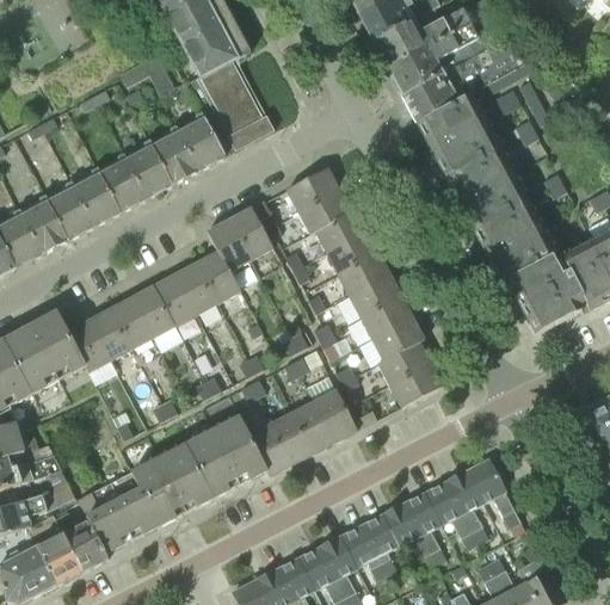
[(158,0),(197,75),(234,59),(250,50),(222,0),(158,0)]
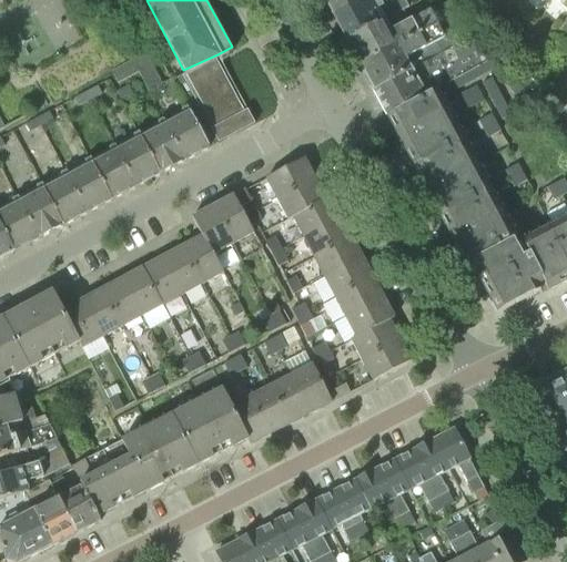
[(326,0),(333,11),(354,0),(326,0)]
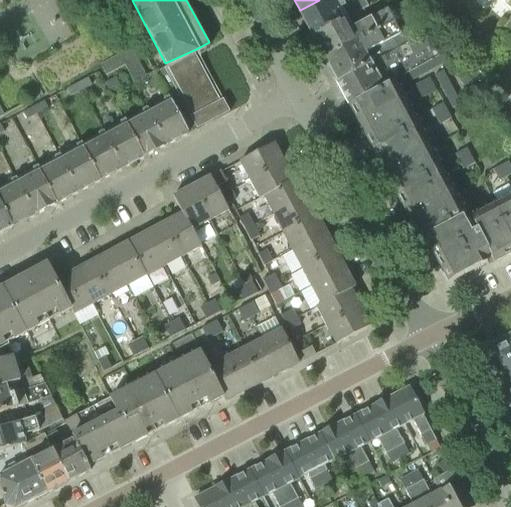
[(311,32),(346,14),(367,2),(366,0),(319,0),(300,10),(311,32)]
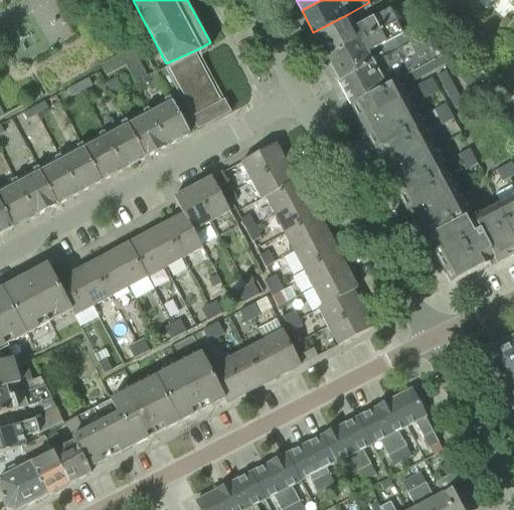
[(326,55),(396,18),(419,6),(417,4),(414,0),(407,0),(391,9),(389,5),(354,24),(348,14),(313,32),(326,55)]
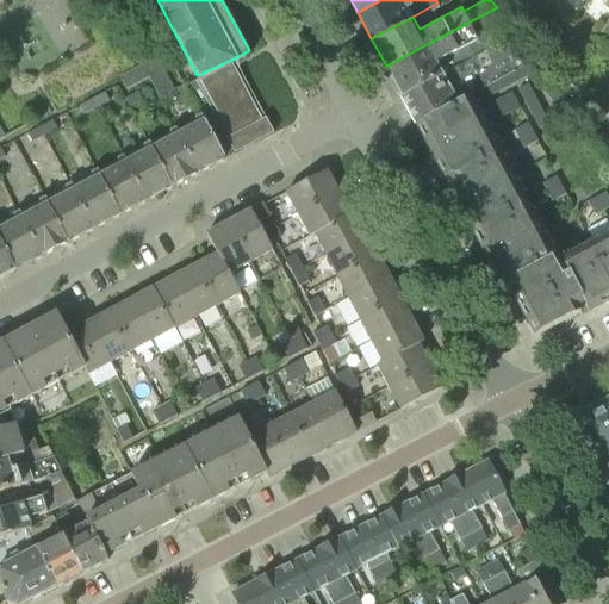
[(401,93),(466,57),(460,45),(477,36),(470,22),(386,66),(401,93)]
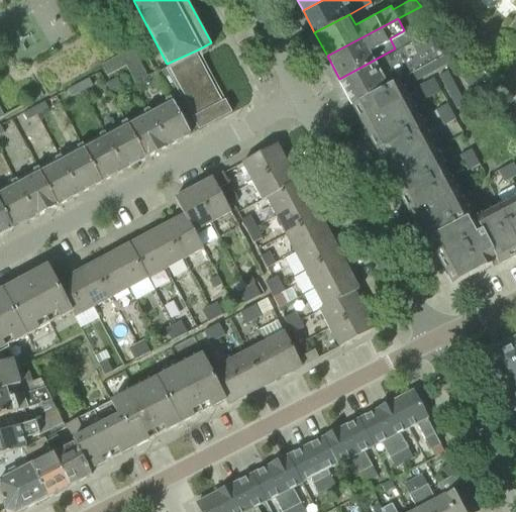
[(339,79),(351,102),(445,50),(433,28),(395,48),(339,79)]
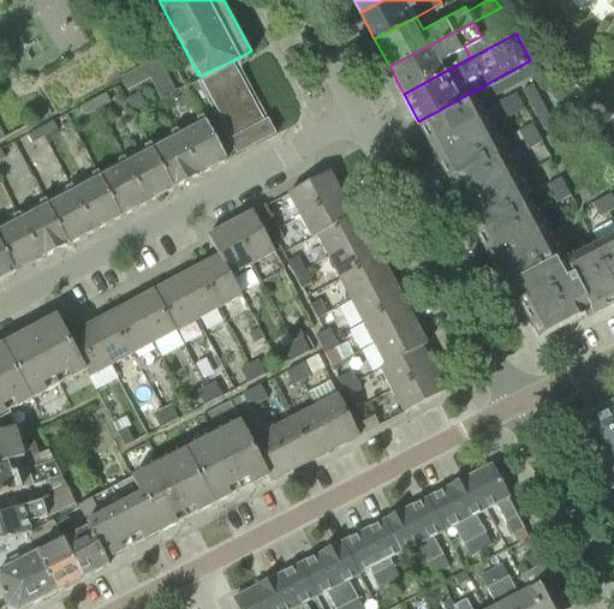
[(137,63),(120,71),(127,84),(150,72),(165,100),(176,95),(189,88),(185,83),(184,81),(178,84),(174,84),(158,53),(137,63)]
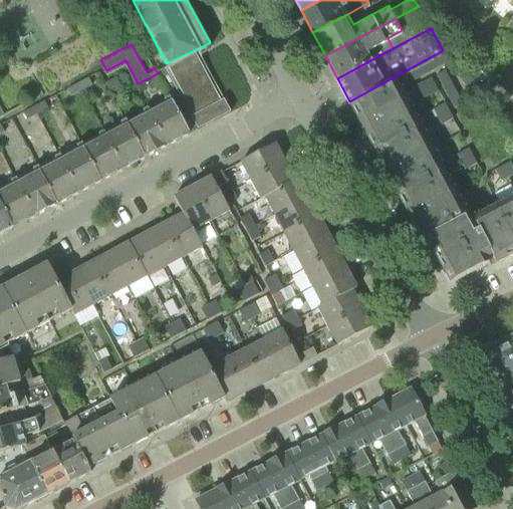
[(361,124),(409,101),(438,86),(431,73),(402,88),(400,83),(447,58),(474,93),(481,87),(449,46),(447,48),(443,50),(349,101),(361,124)]
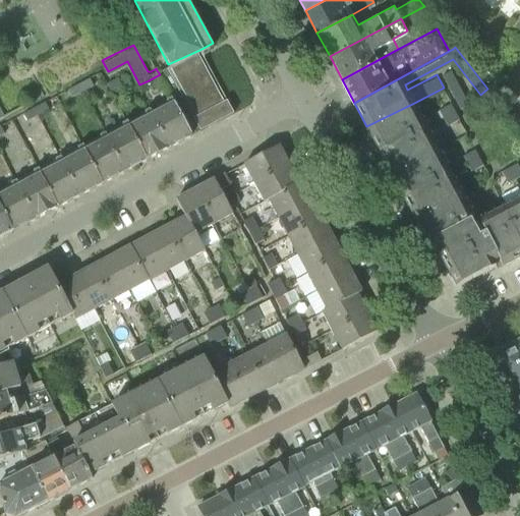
[(232,110),(199,50),(168,64),(157,70),(160,74),(164,81),(172,96),(180,92),(199,127),(232,110)]
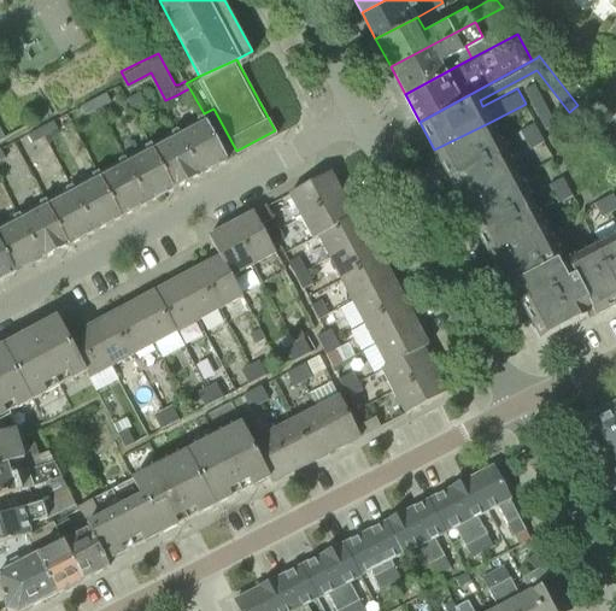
[(545,125),(555,119),(533,80),(523,86),(545,125)]
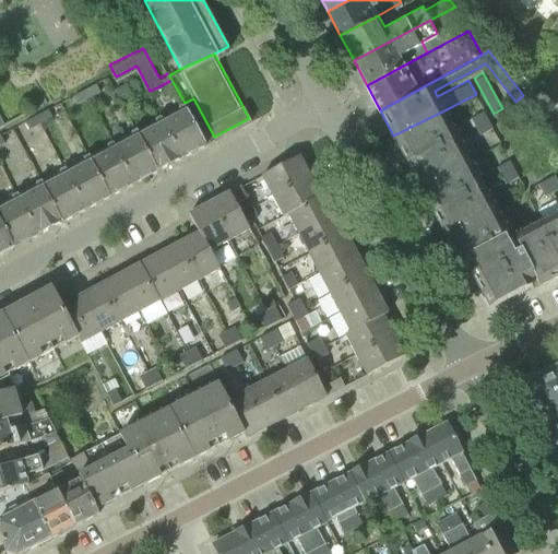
[(118,93),(130,87),(126,80),(114,86),(118,93)]
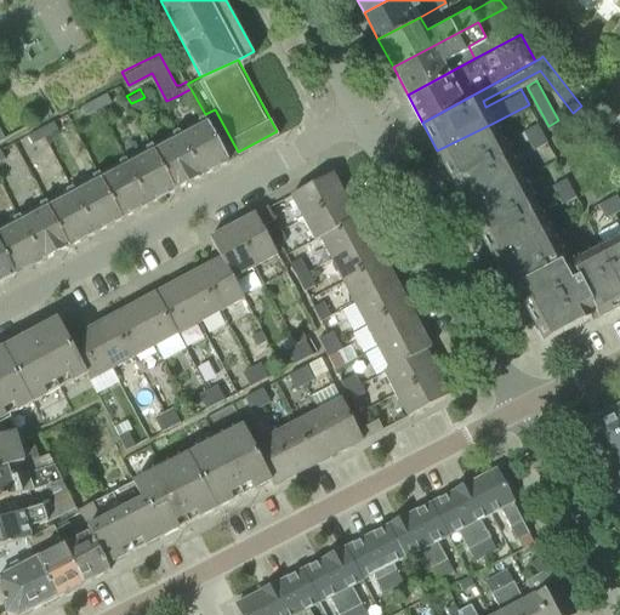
[(177,96),(182,104),(195,97),(191,89),(177,96)]
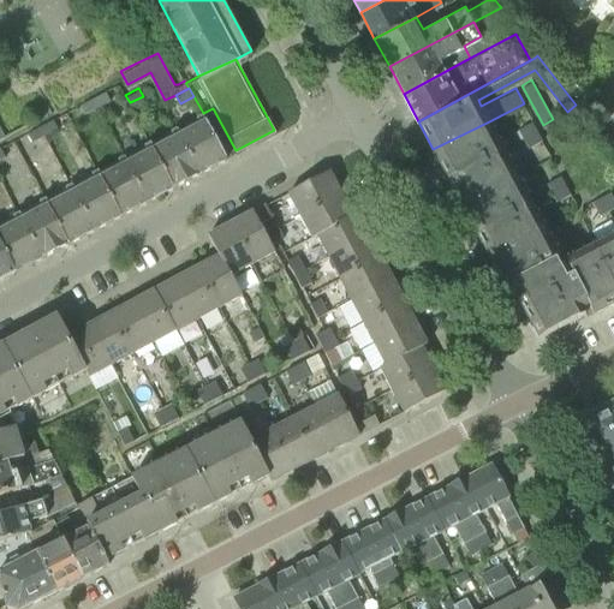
[(97,103),(109,97),(105,89),(93,95),(97,103)]
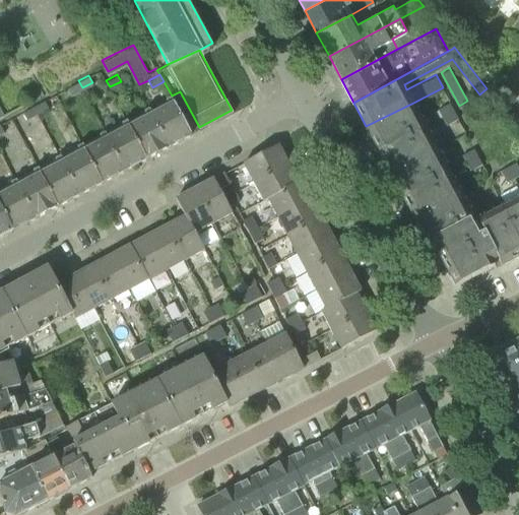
[(71,93),(82,87),(78,80),(67,86),(71,93)]
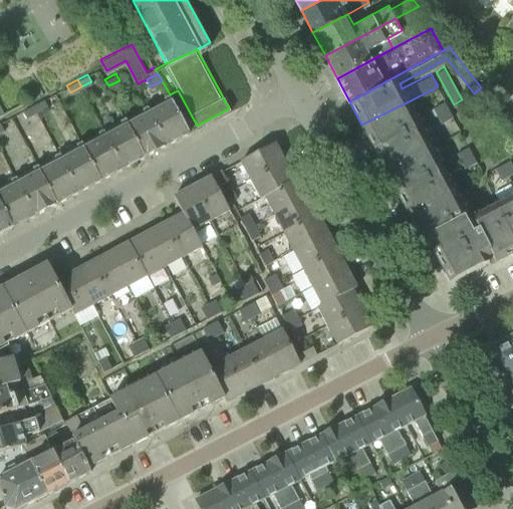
[(150,109),(167,142),(188,131),(170,94),(168,93),(164,95),(166,100),(150,109)]
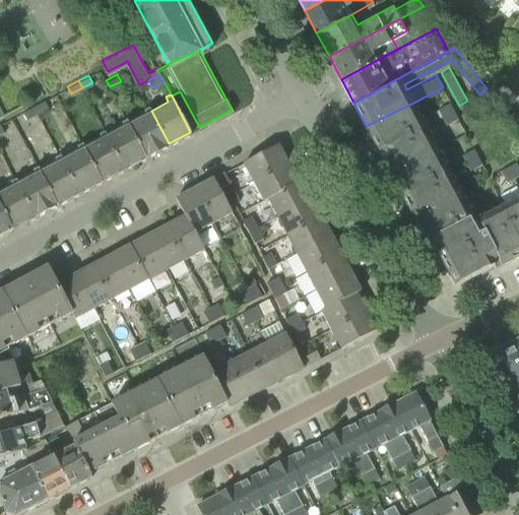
[(38,111),(49,106),(45,99),(34,104),(38,111)]
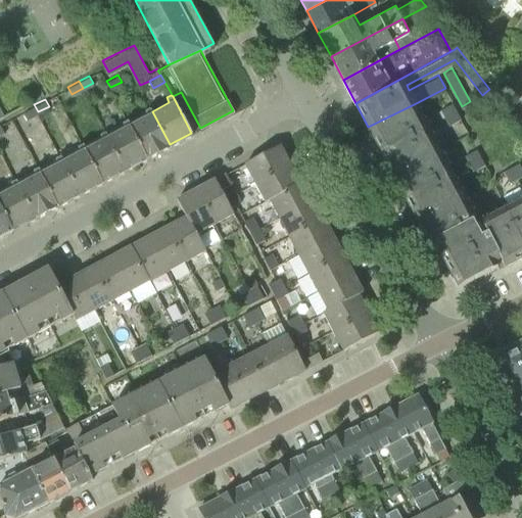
[(444,114),(456,108),(453,101),(440,107),(444,114)]
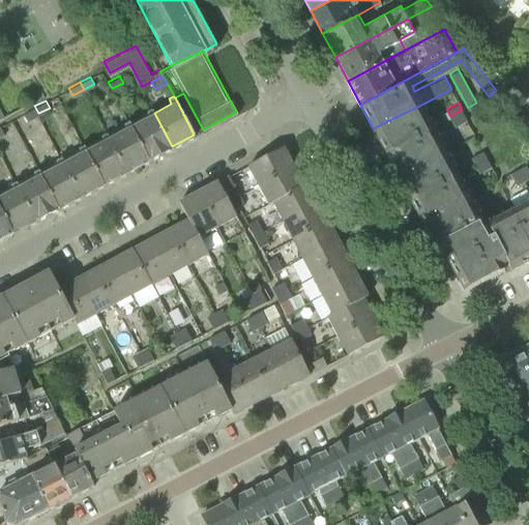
[(373,128),(385,151),(433,125),(421,105),(373,128)]
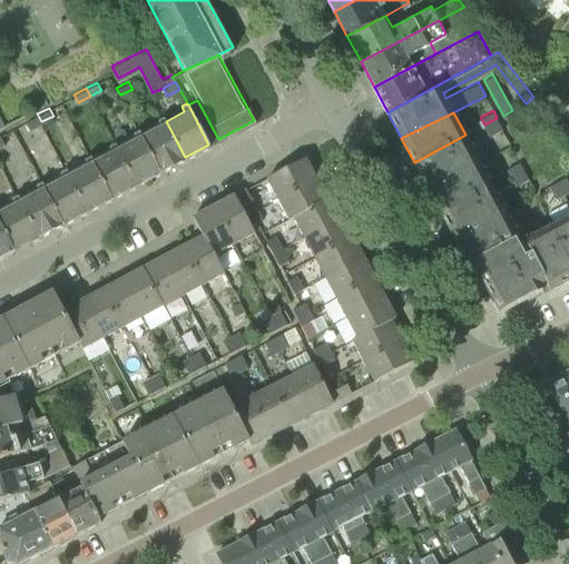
[(29,128),(41,121),(37,114),(26,120),(29,128)]
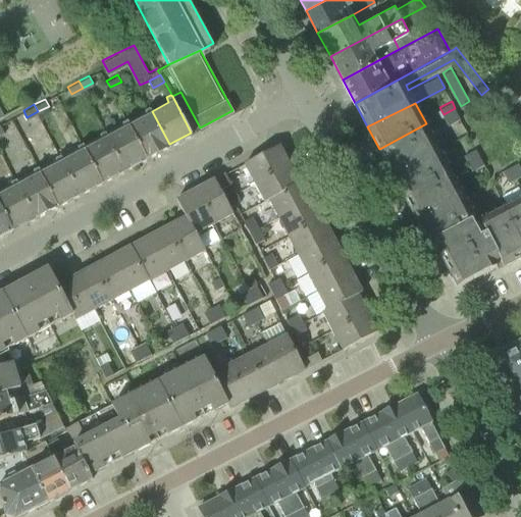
[(448,122),(459,116),(455,108),(444,114),(448,122)]
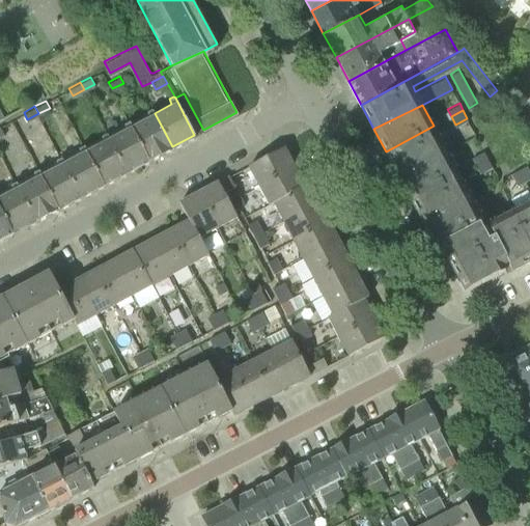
[(149,159),(172,146),(155,113),(132,125),(149,159)]
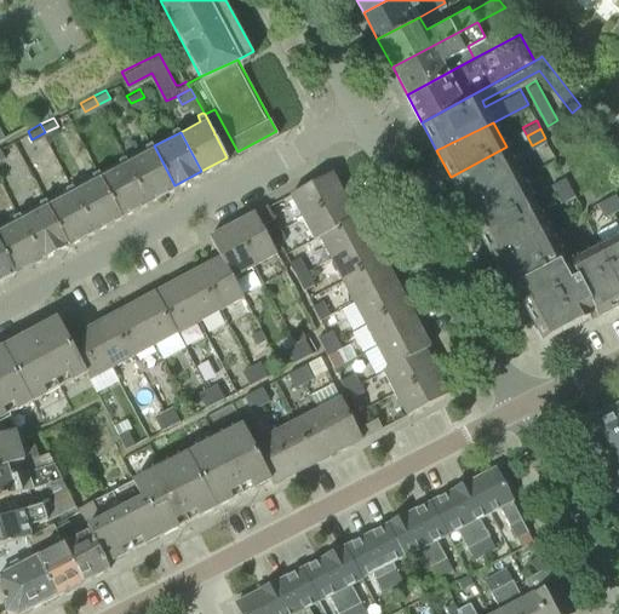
[(147,200),(175,185),(154,145),(126,160),(147,200)]
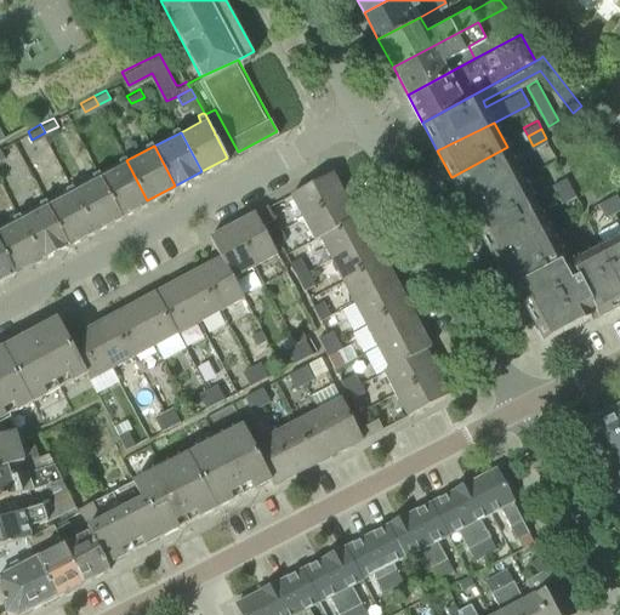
[(451,177),(466,204),(522,175),(507,147),(451,177)]
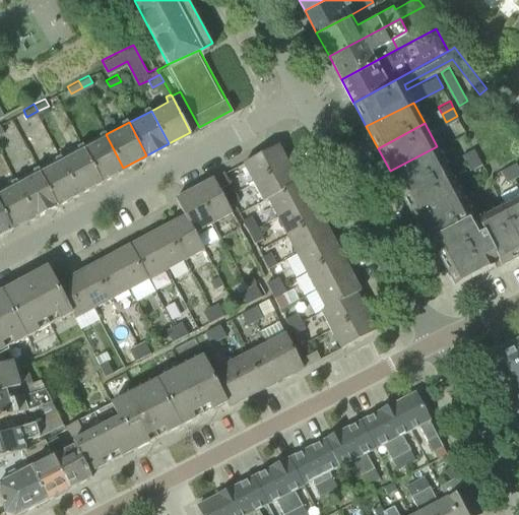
[(102,179),(123,168),(106,134),(83,146),(102,179)]
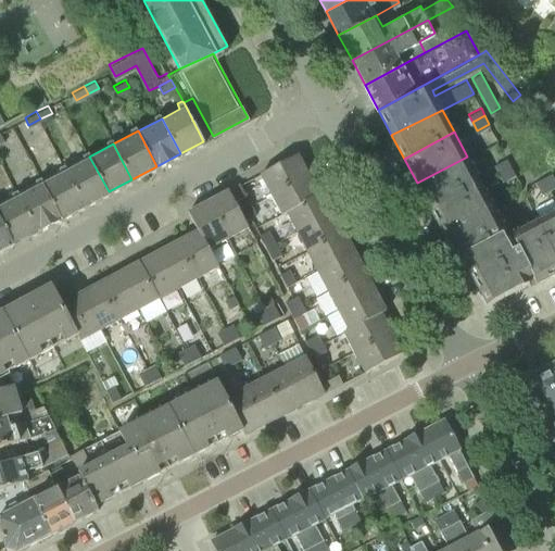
[(269,189),(307,171),(297,151),(260,171),(269,189)]
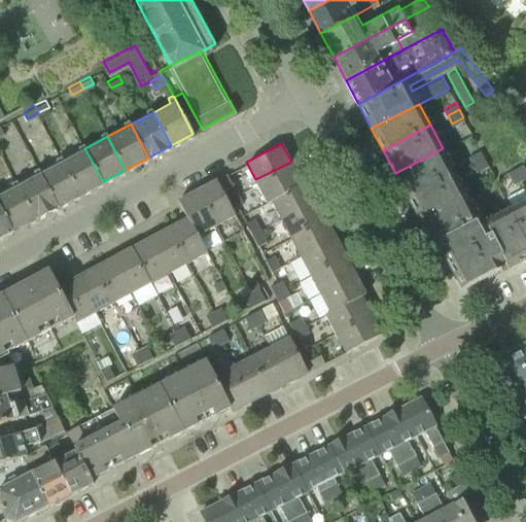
[(471,162),(484,155),(480,147),(467,153),(471,162)]
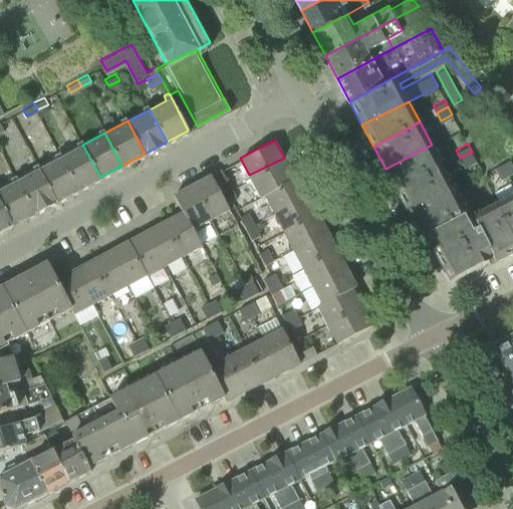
[(78,189),(100,177),(82,145),(60,156),(78,189)]
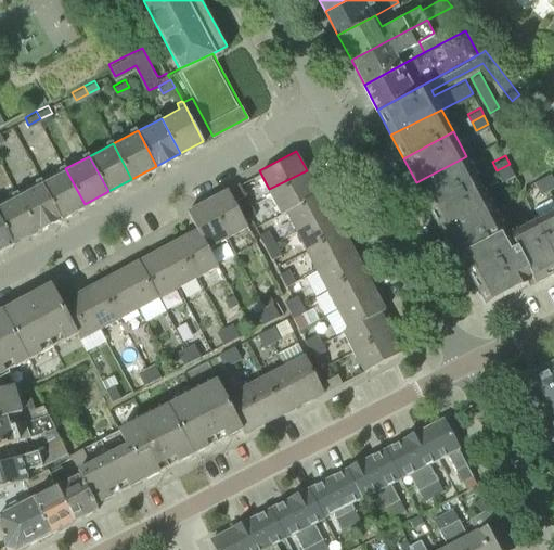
[(429,206),(479,179),(466,156),(416,182),(429,206)]
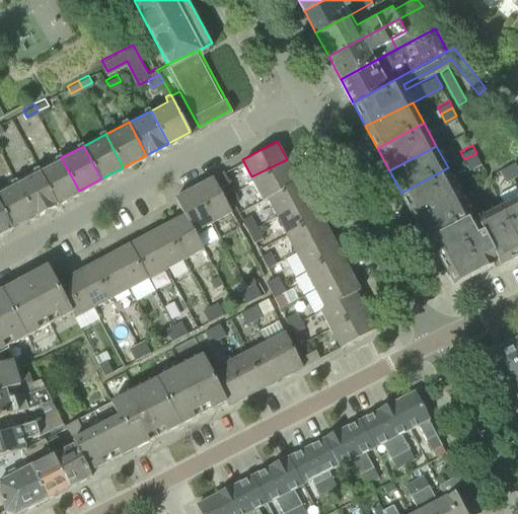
[(468,167),(481,161),(476,153),(464,159),(468,167)]
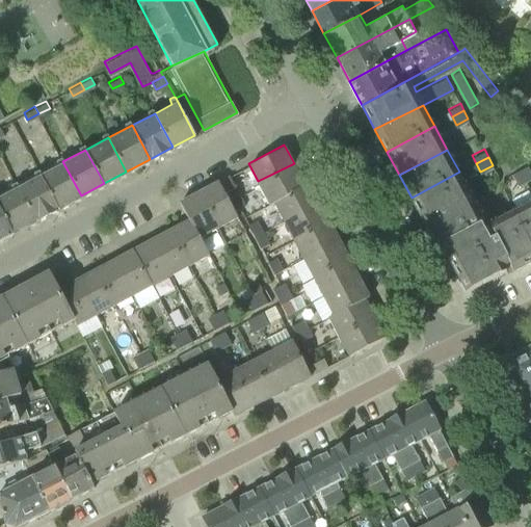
[(58,208),(81,195),(62,161),(40,174),(58,208)]
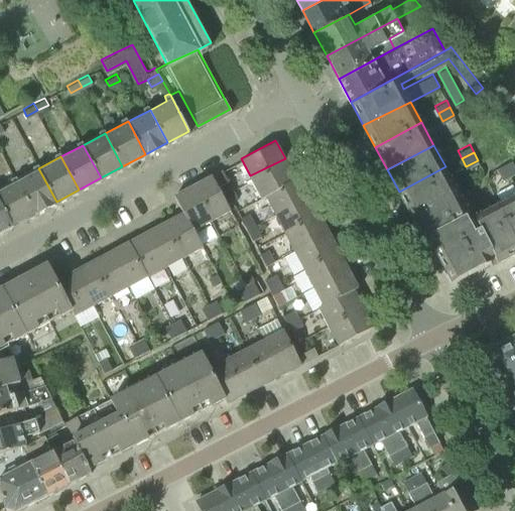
[(261,197),(264,195),(294,176),(285,158),(250,175),(261,197)]
